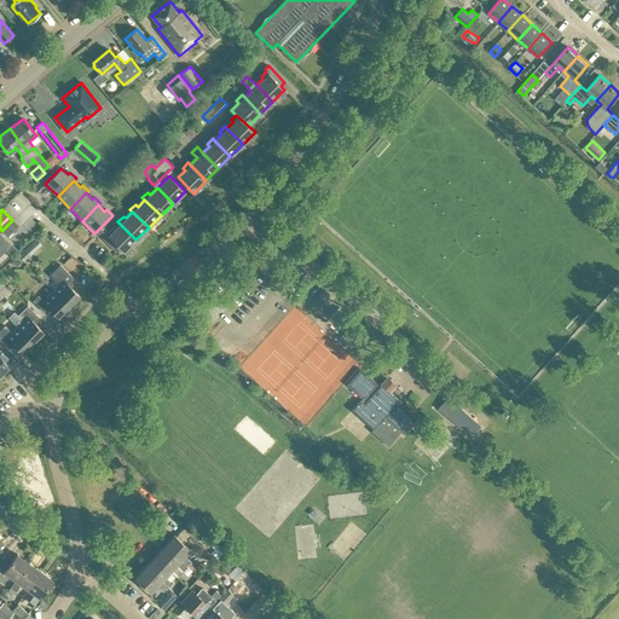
[(123,252),(136,239),(120,224),(114,230),(111,229),(105,233),(104,232),(100,236),(116,252),(120,248),(123,252)]
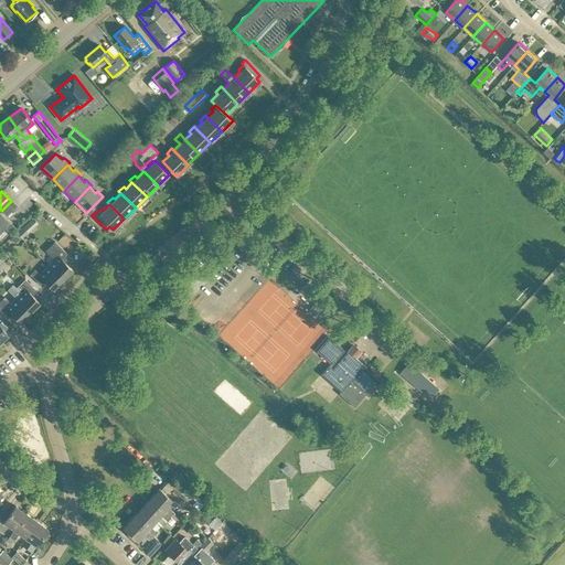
[(0,243),(16,228),(0,212),(0,243)]
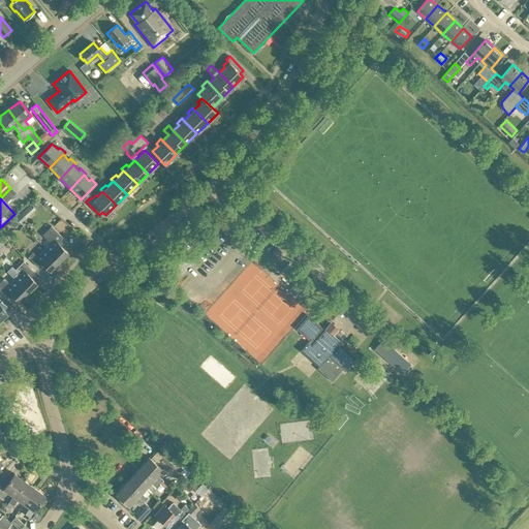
[(26,218),(35,210),(31,205),(21,213),(20,212),(14,217),(21,224),(27,219),(26,218)]
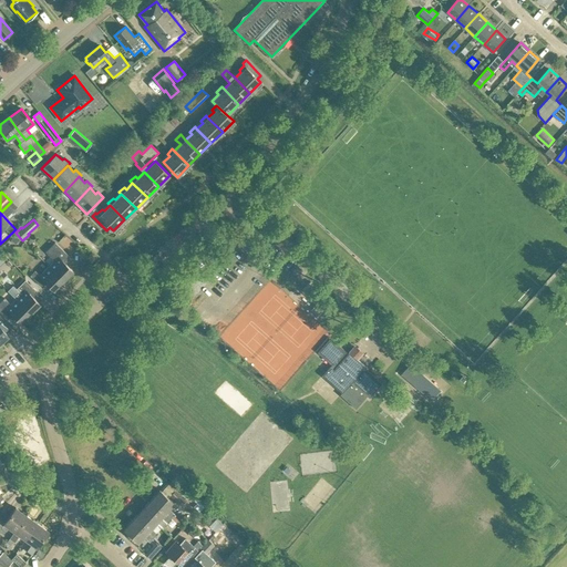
[(14,235),(10,239),(16,245),(20,240),(14,235)]
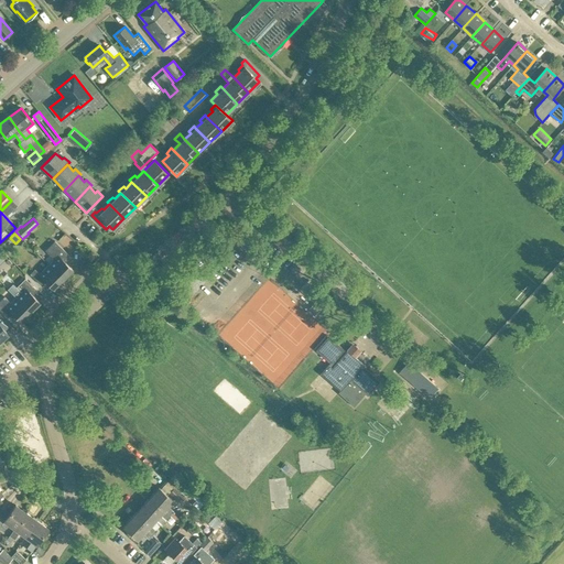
[(49,264),(63,280),(73,270),(64,261),(69,256),(55,241),(45,250),(54,259),(49,264)]
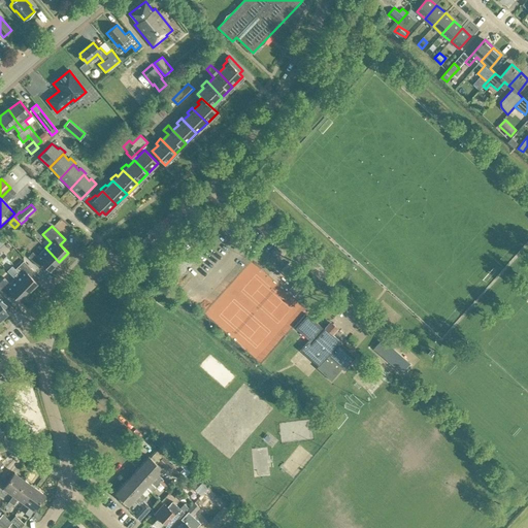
[(51,270),(59,262),(45,248),(37,257),(32,252),(28,257),(37,266),(42,262),(51,270)]
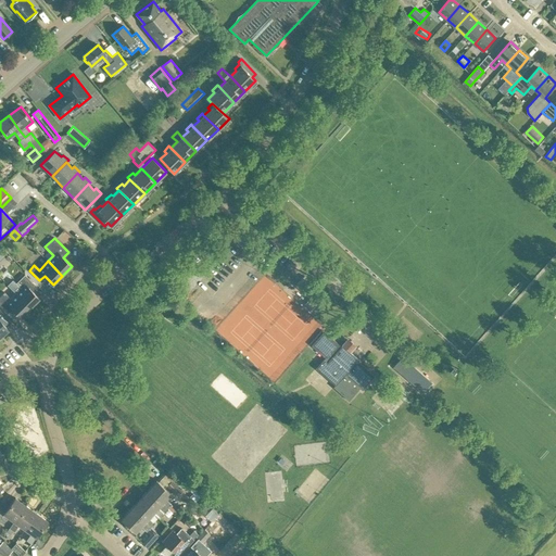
[(15,293),(30,307),(39,299),(30,290),(35,285),(25,275),(16,283),(21,288),(15,293)]
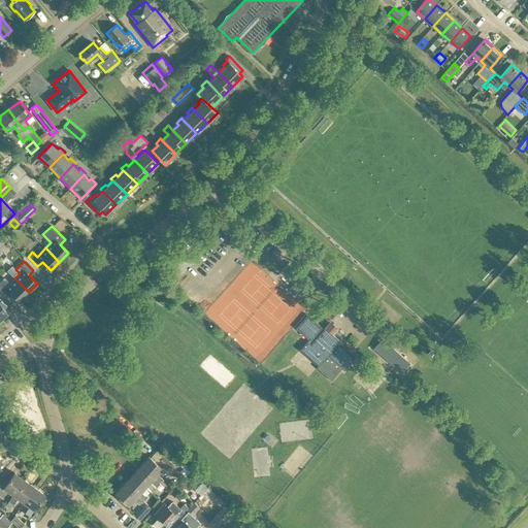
[(292,283),(301,272),(289,262),(281,272),(292,283)]
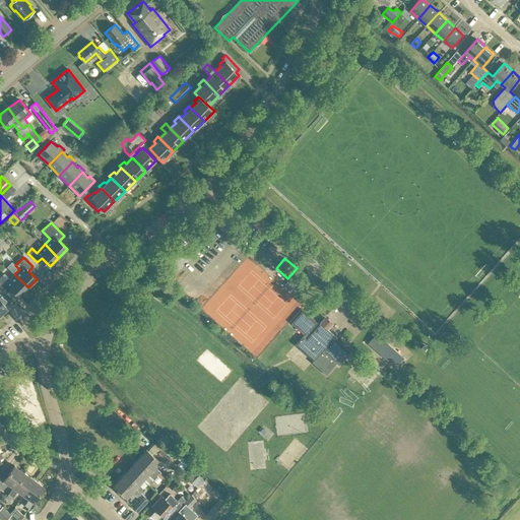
[(28,287),(14,274),(10,279),(4,273),(0,276),(0,285),(7,293),(11,288),(19,297),(28,287)]
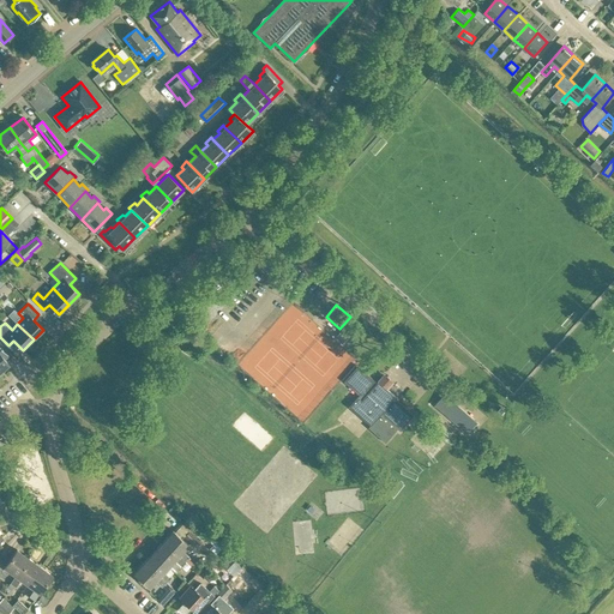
[(349,336),(342,329),(336,336),(343,342),(349,336)]
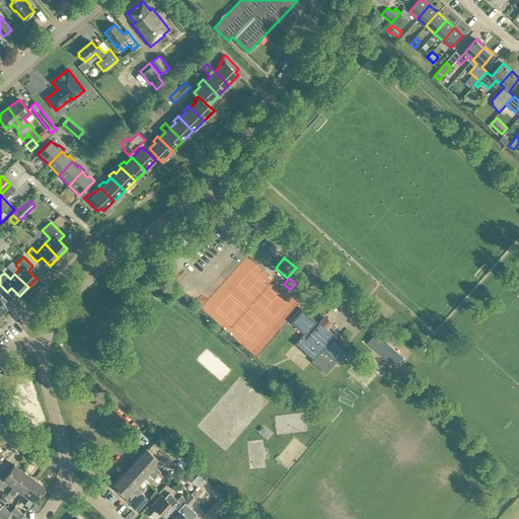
[(302,309),(291,322),(304,335),(302,336),(295,344),(312,359),(310,361),(325,374),(336,362),(338,364),(349,351),(334,337),(335,336),(326,329),(329,325),(328,322),(325,319),(322,318),(318,323),(302,309)]
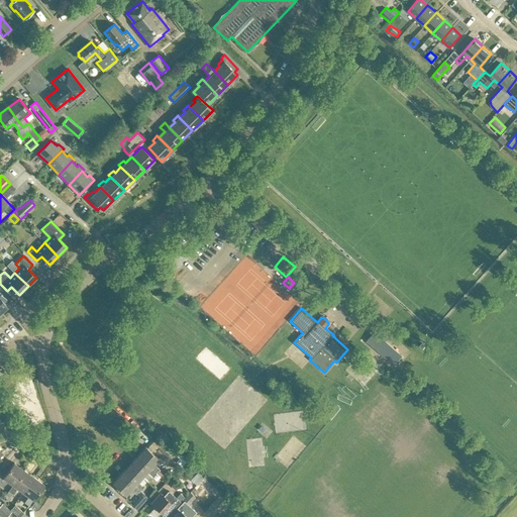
[(393,365),(402,354),(375,330),(366,339),(393,365)]
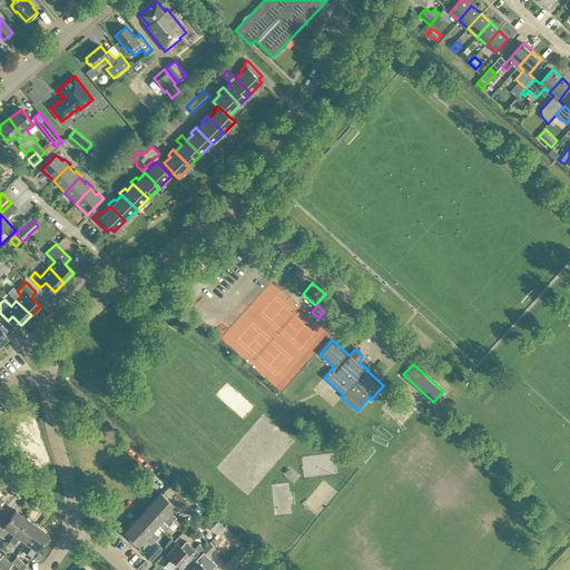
[(151,503),(172,521),(176,517),(169,512),(175,505),(160,492),(151,502),(151,503)]
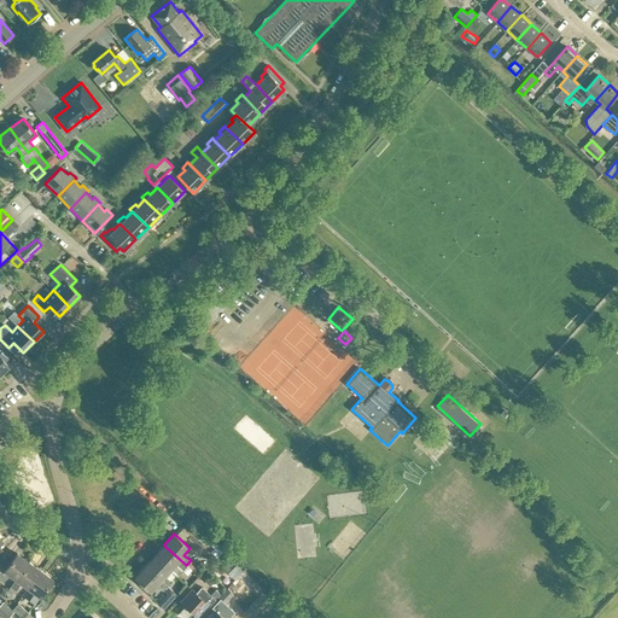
[(203,544),(191,534),(185,541),(197,552),(203,544)]
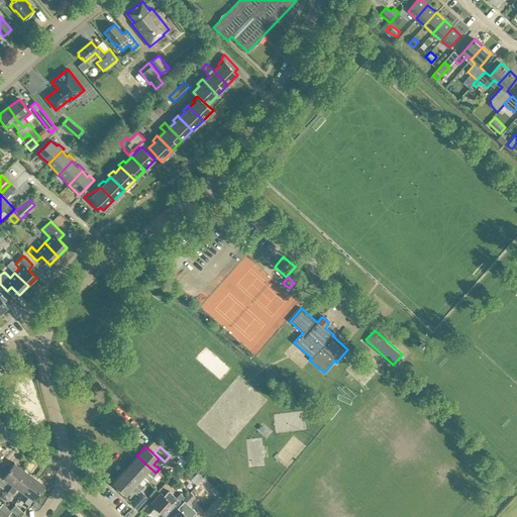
[(156,473),(137,456),(137,455),(129,464),(142,477),(146,472),(152,477),(156,473)]
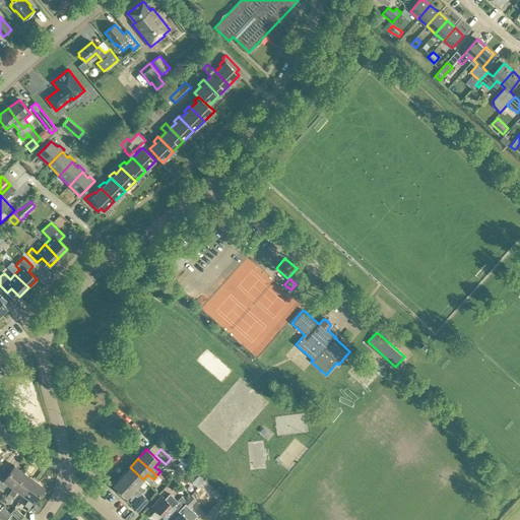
[(13,488),(24,472),(14,465),(6,476),(1,473),(0,473),(0,486),(3,490),(8,483),(13,488)]
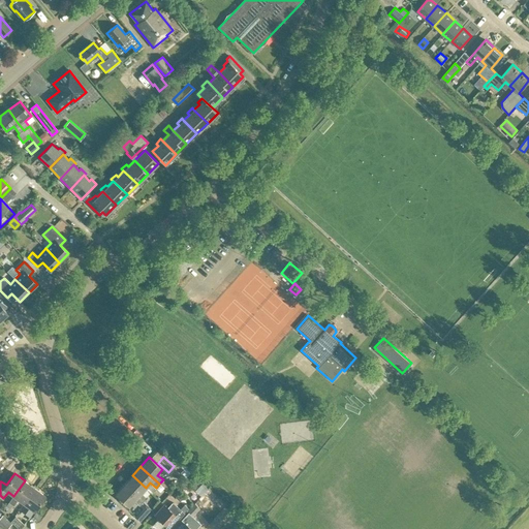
[(143,501),(147,498),(141,493),(146,488),(132,475),(124,485),(143,501)]
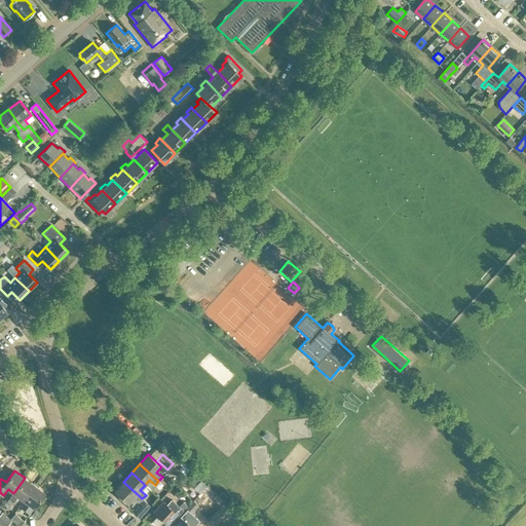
[(24,500),(35,485),(25,478),(13,493),(8,499),(12,501),(13,502),(17,496),(24,500)]
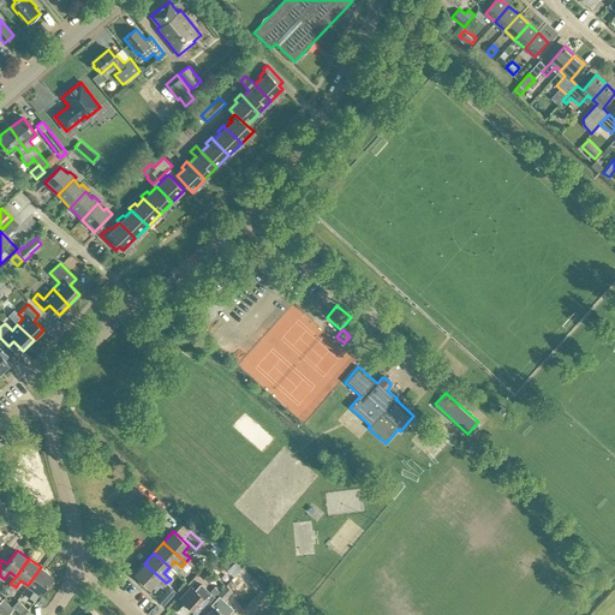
[(166,583),(144,563),(135,573),(150,589),(156,583),(162,587),(166,583)]
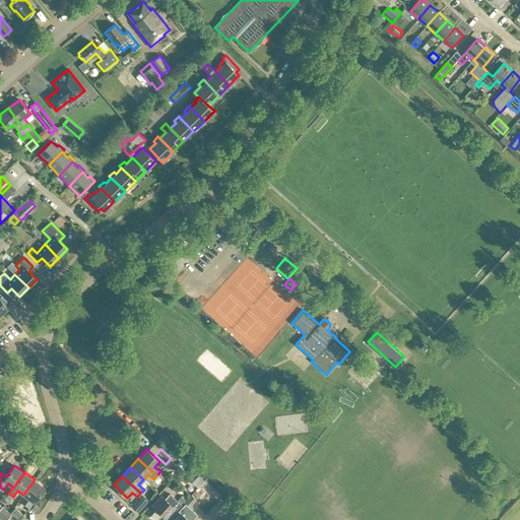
[(35,479),(23,495),(29,499),(24,505),(29,508),(45,488),(35,479)]
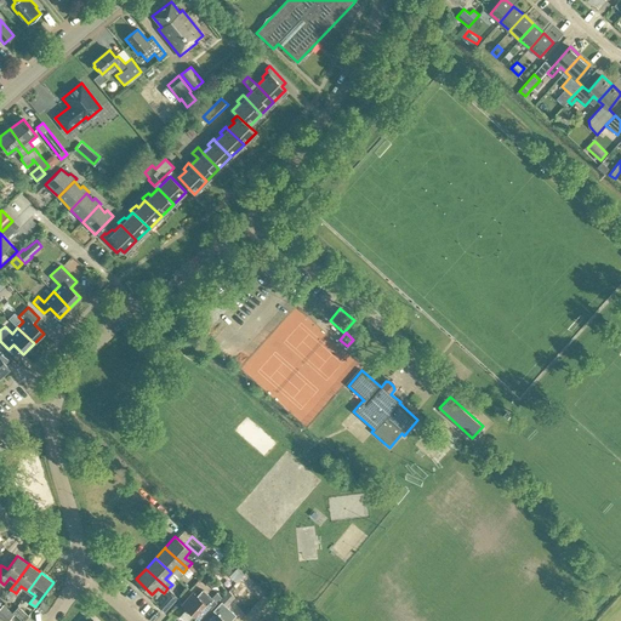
[(216,602),(222,598),(216,592),(211,598),(203,590),(197,597),(193,592),(182,604),(193,615),(189,620),(191,620),(199,620),(211,608),(216,602)]
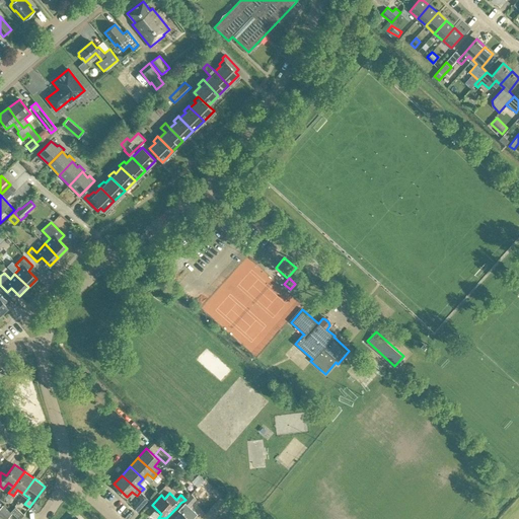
[(180,503),(180,504),(176,508),(181,513),(174,518),(189,518),(193,514),(187,509),(196,499),(191,494),(186,500),(180,503)]
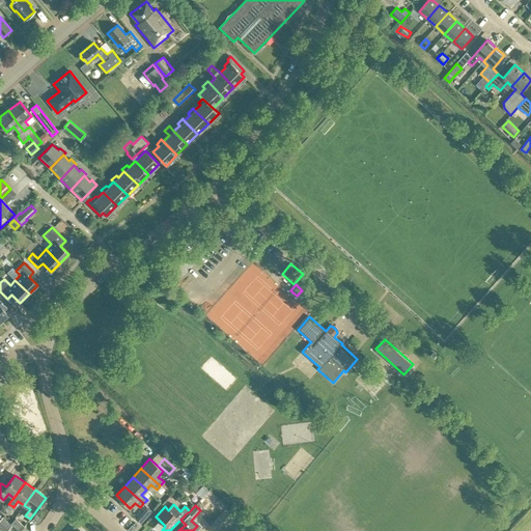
[(2,516),(0,520),(0,530),(6,530),(12,526),(2,516)]
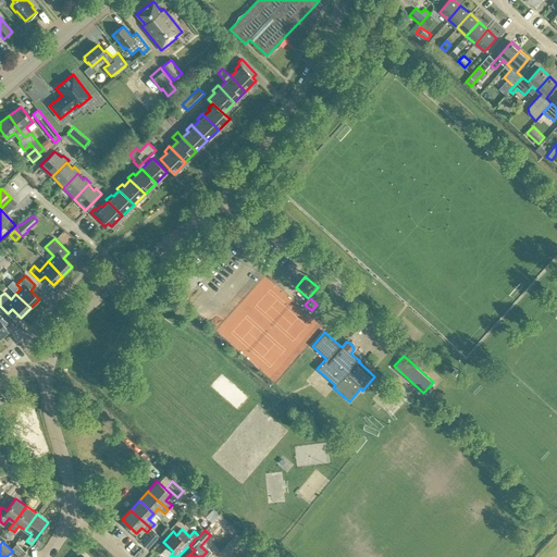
[(20,556),(21,556),(26,553),(16,544),(11,548),(20,556)]
